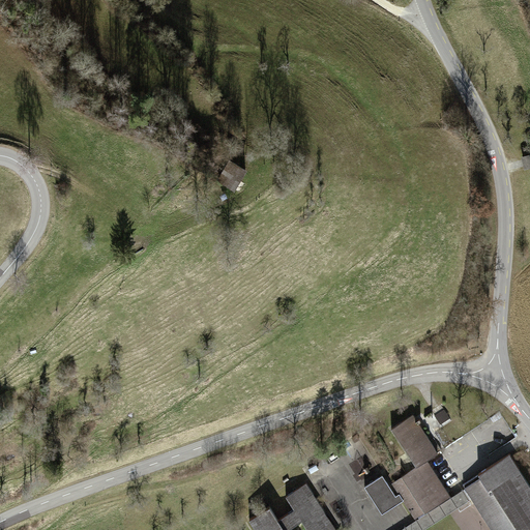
[(246,171),(231,162),(219,180),(235,189),(246,171)]
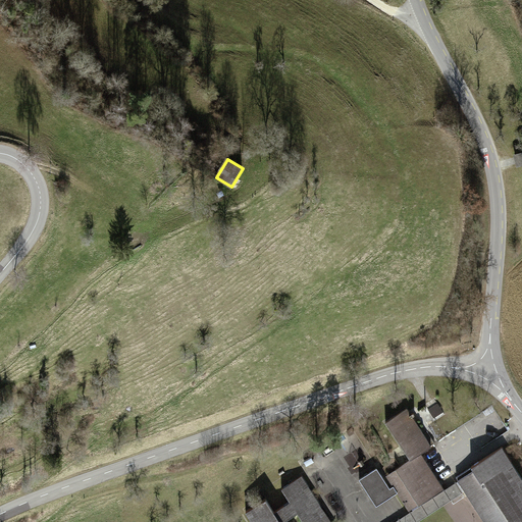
[(436,420),(445,415),(435,400),(426,406),(436,420)]
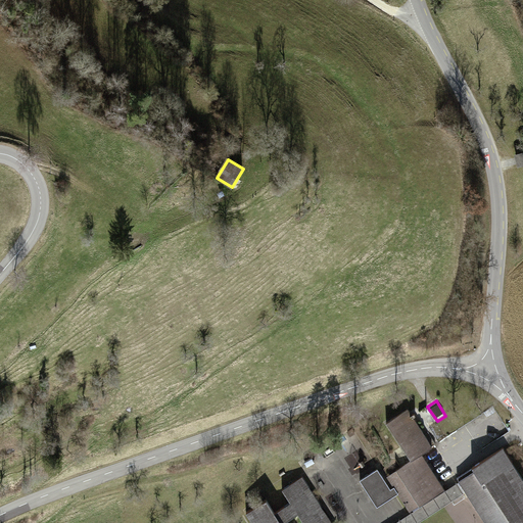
[(387,423),(412,461),(422,455),(433,447),(414,419),(417,416),(416,414),(412,416),(409,410),(387,423)]
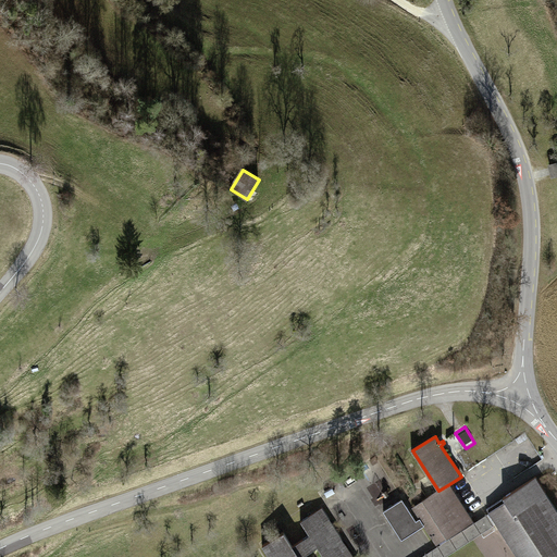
[(556,556),(556,509),(536,478),(504,498),(487,509),(490,514),(494,519),(497,524),(517,556),(556,556)]
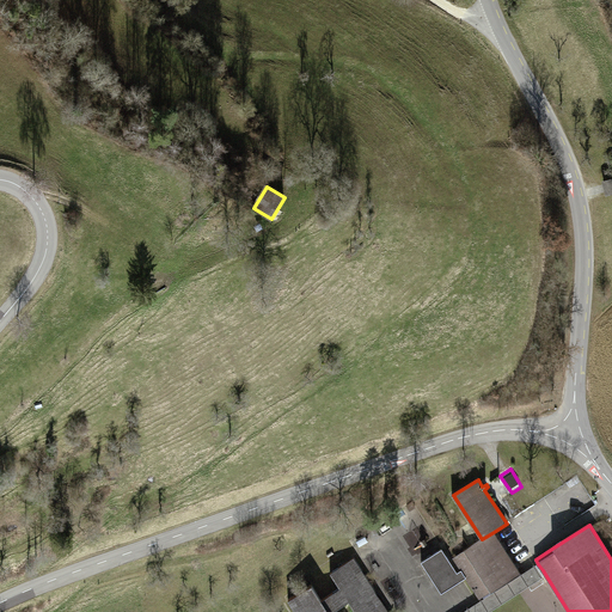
[(418,532),(408,534),(411,549),(422,546),(418,532)]
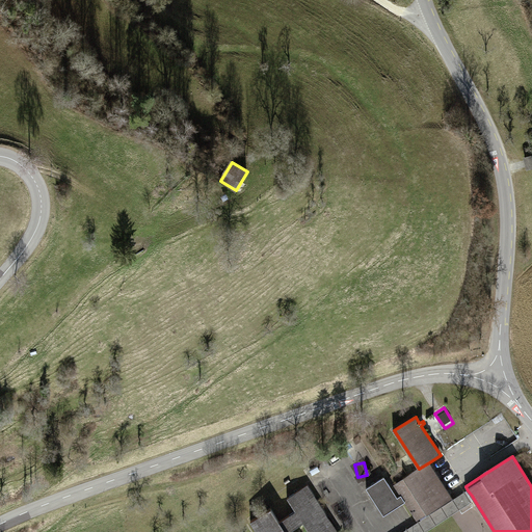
[(394,484),(401,496),(405,502),(418,522),(423,519),(427,515),(453,500),(429,462),(419,469),(404,479),(394,484)]
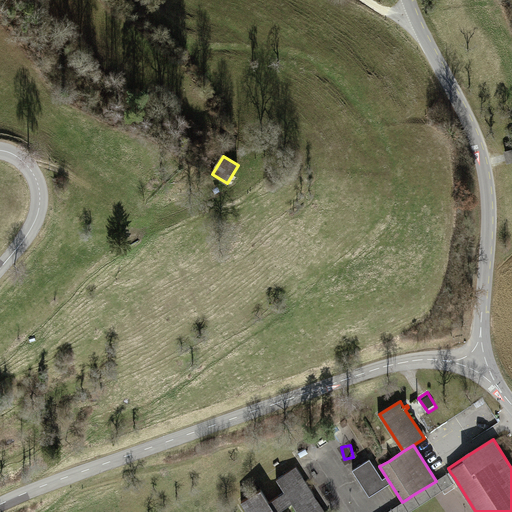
[(388,485),(390,483),(386,477),(383,479),(370,460),(353,471),(370,496),(388,485)]
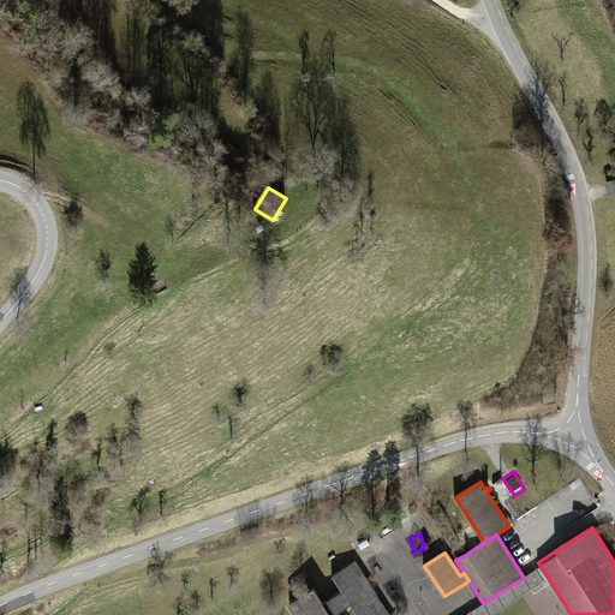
[(291,604),(297,614),(389,614),(356,561),(333,577),(341,591),(323,603),(315,589),(291,604)]
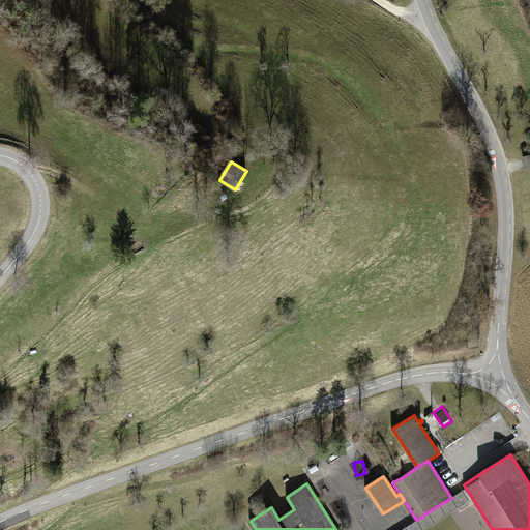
[(424,529),(473,499),(470,494),(466,489),(459,493),(451,498),(425,513),(421,517),(416,520),(414,522),(400,529),(424,529)]
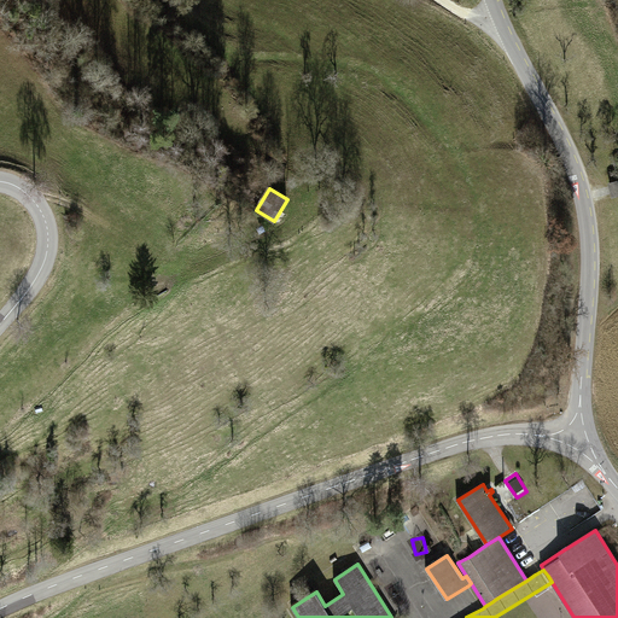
All buildings are outlined.
